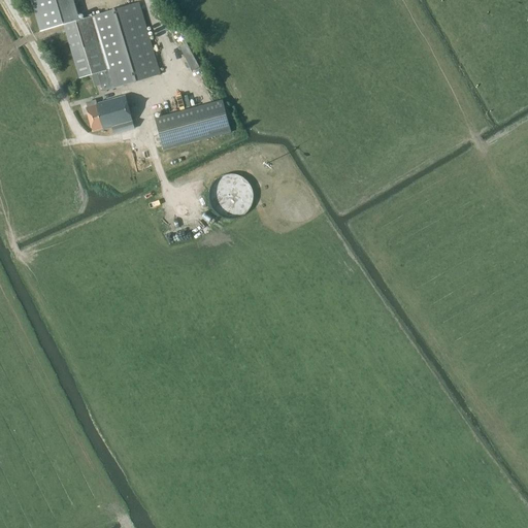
[(63,25),(71,23),(64,0),(32,0),(42,31),(63,25)]
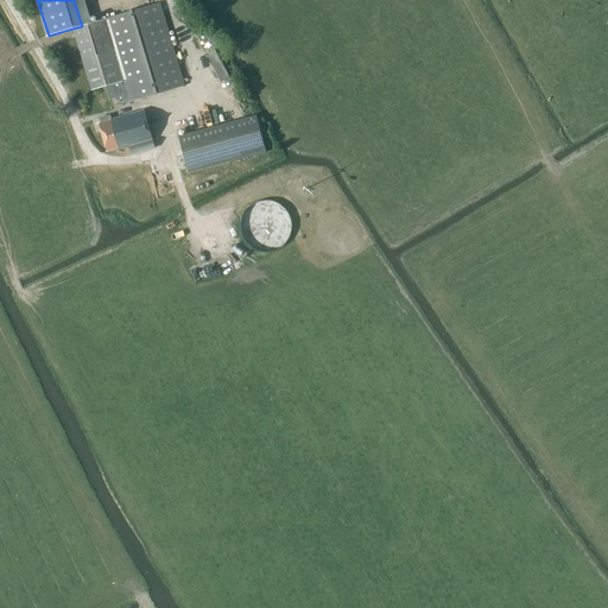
[(118,106),(184,86),(159,2),(82,26),(73,29),(92,90),(112,84),(118,106)]
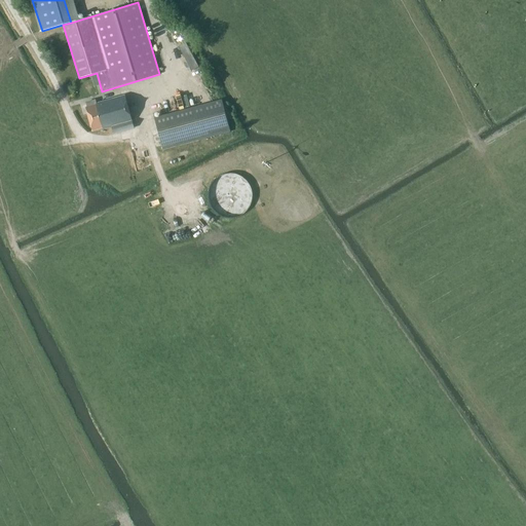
[(96,104),(95,100),(86,103),(87,107),(85,108),(92,130),(102,128),(103,129),(111,126),(113,134),(134,128),(124,96),(96,104)]
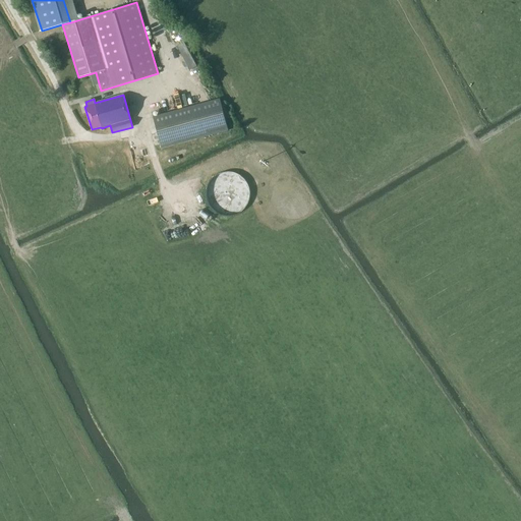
[(153,117),(162,149),(228,130),(220,99),(153,117)]
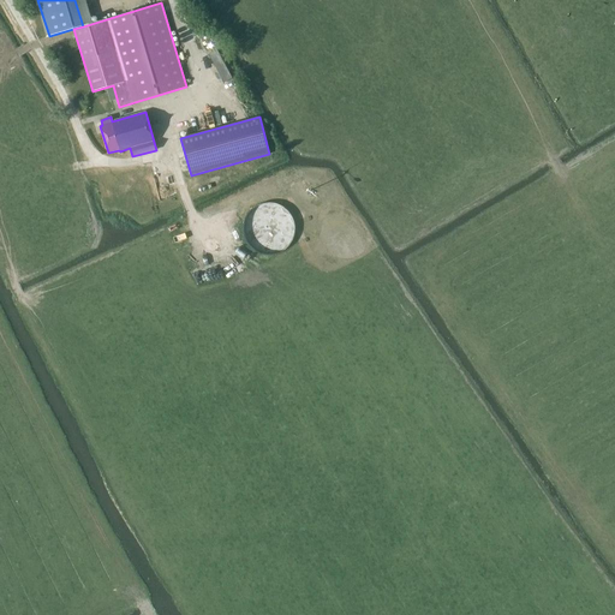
[(250,248),(293,249),(293,209),(250,208),(250,248)]
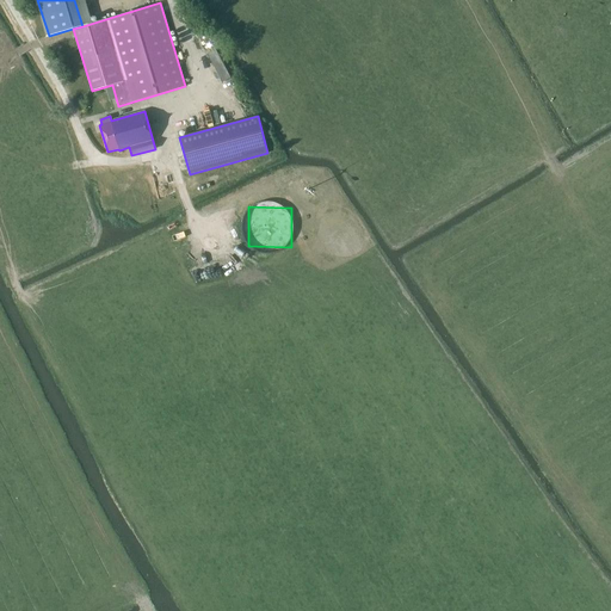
All buildings are outlined.
